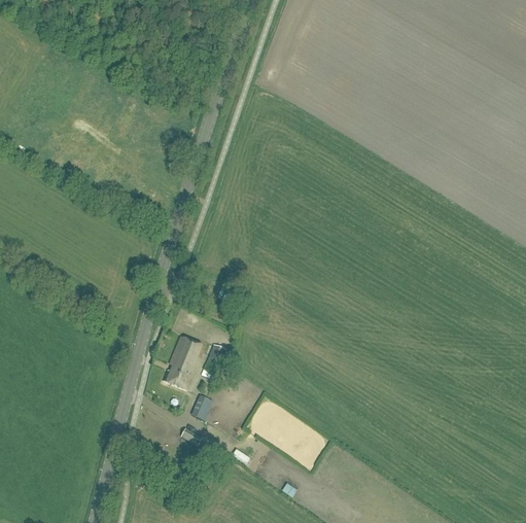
[(117,133),(107,128),(108,128),(107,127),(104,133),(114,139),(118,133),(117,133)]
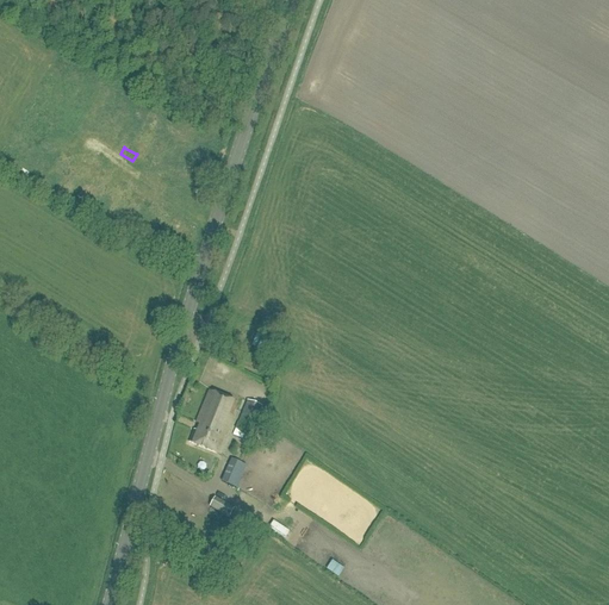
[(196,426),(193,426),(187,438),(216,450),(236,400),(209,388),(196,419),(198,420),(196,426)]
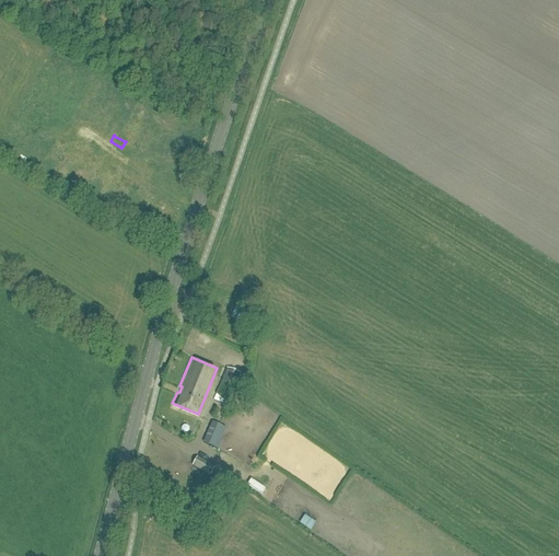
[(229,396),(240,370),(225,363),(214,390),(229,396)]
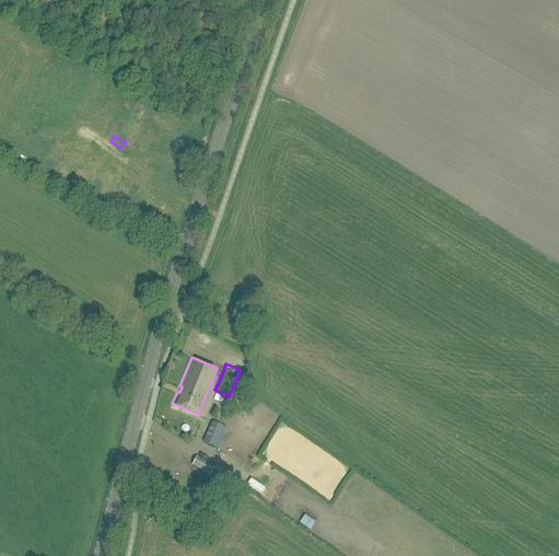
[(216,446),(225,425),(211,418),(201,439),(216,446)]
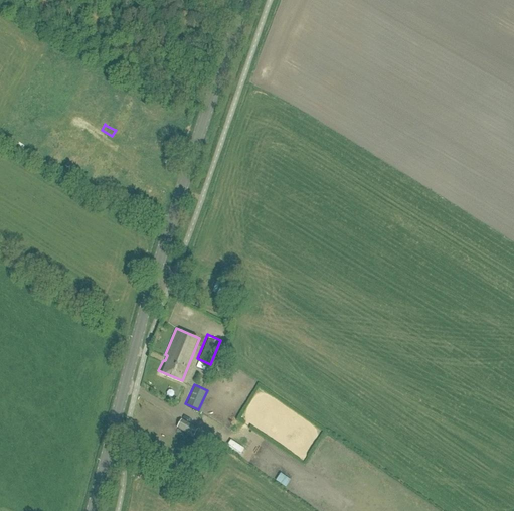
[(176,426),(188,432),(192,435),(196,427),(180,417),(176,426)]
